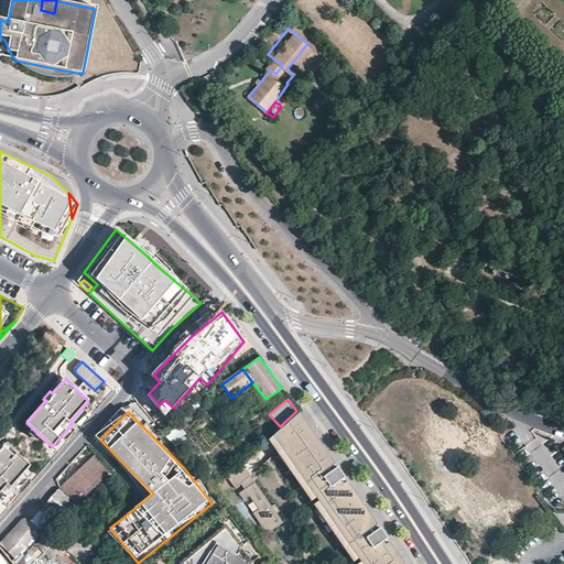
[(310,426),(300,412),(291,420),(302,432),(305,429),(310,426)]
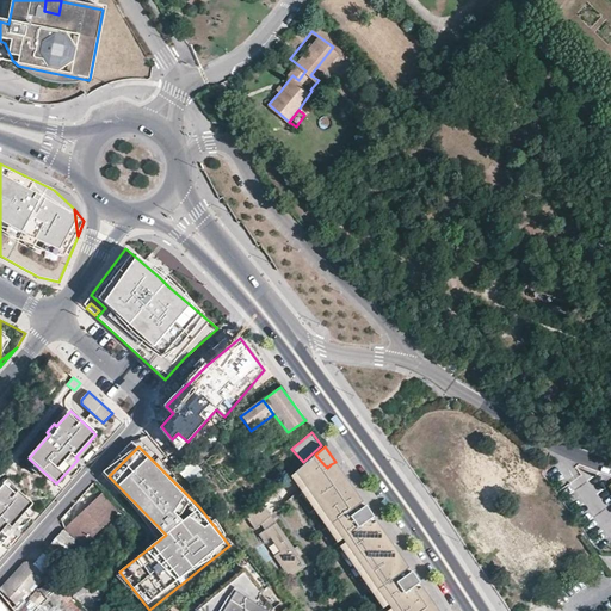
[(303,483),(327,468),(315,455),(291,476),(384,610),(393,610),(399,606),(396,603),(390,608),(346,544),(353,539),(351,536),(344,541),(303,483)]
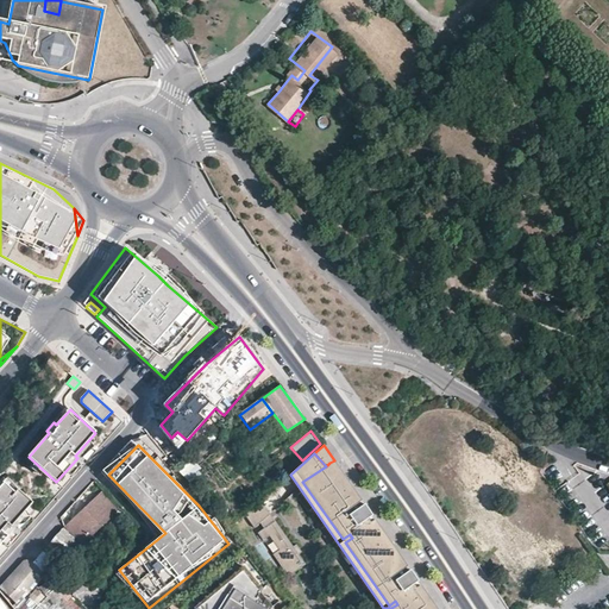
[(363,503),(334,460),(330,463),(359,506),(363,503)]
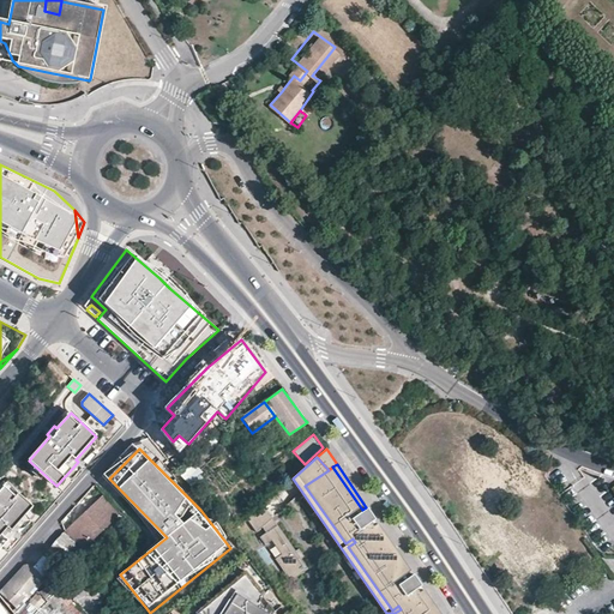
[(362,510),(332,467),(329,470),(305,486),(345,543),(353,539),(355,542),(348,547),(392,611),(398,606),(401,609),(395,613),(437,613),(435,613),(429,613),(435,612),(422,594),(415,600),(413,595),(423,588),(415,577),(411,579),(408,576),(409,576),(375,528),(368,534),(366,530),(377,522),(369,511),(365,513),(362,510)]
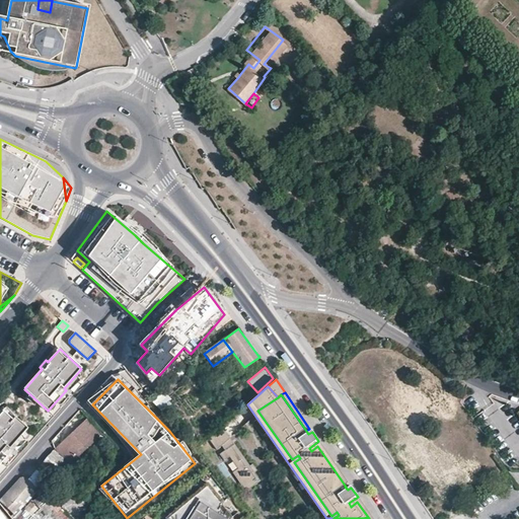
[(156,399),(161,405),(167,400),(162,395),(160,396),(156,399)]
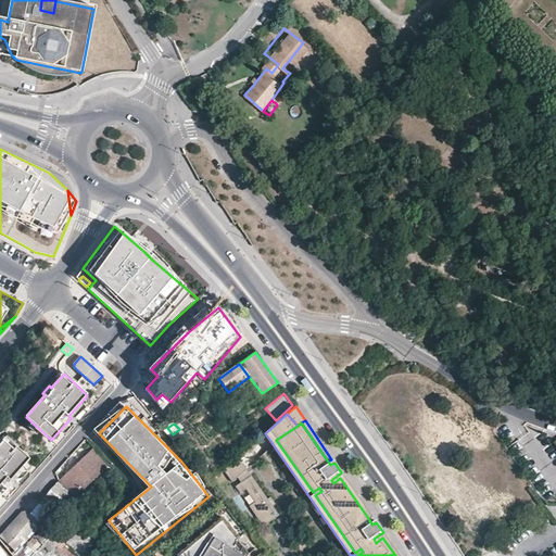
[(0,497),(13,483),(10,481),(29,459),(16,447),(14,451),(3,441),(0,445),(0,497)]
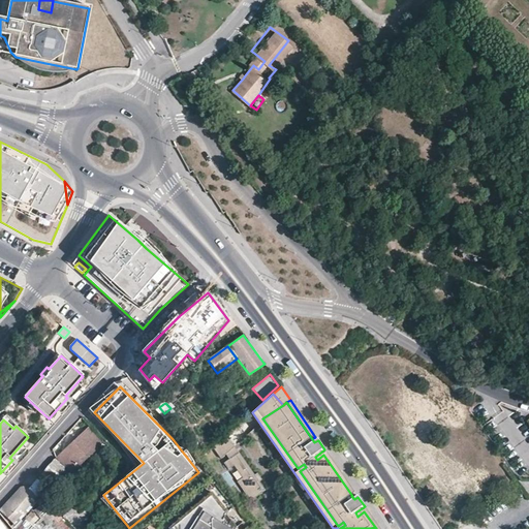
[(61,464),(70,473),(98,448),(97,447),(102,443),(87,427),(56,458),(61,464)]
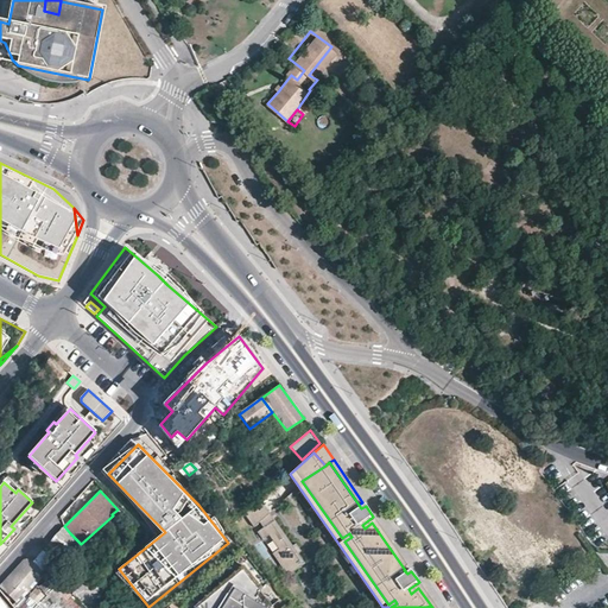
[(271,511),(261,500),(257,502),(267,514),(271,511)]
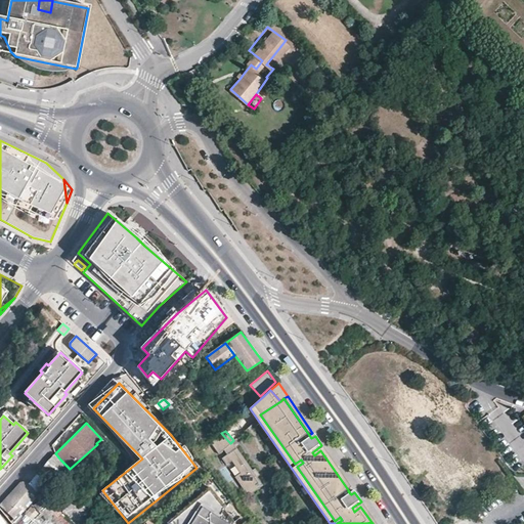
[(234,448),(230,443),(221,433),(211,442),(220,452),(225,448),(228,452),(234,448)]
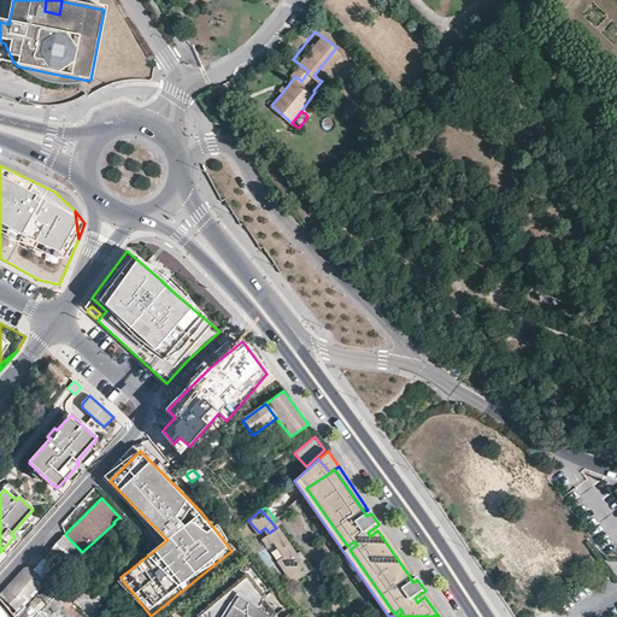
[(415,576),(378,524),(368,533),(370,536),(377,530),(411,579),(415,576)]
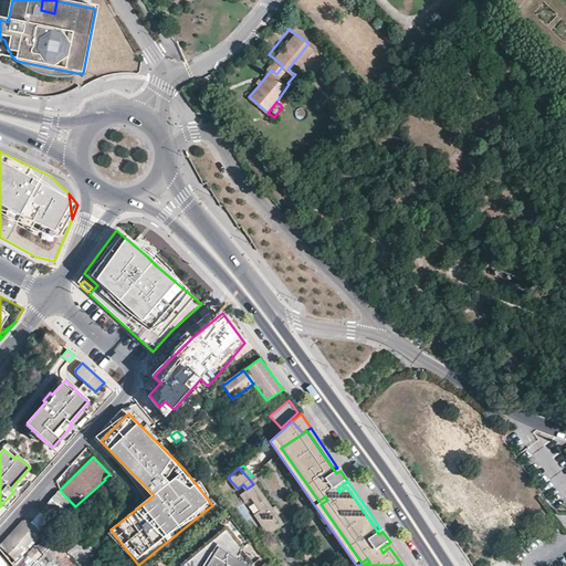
[(285,522),(279,513),(281,511),(276,504),(273,506),(257,482),(253,484),(247,489),(241,493),(244,499),(251,494),(261,509),(254,513),(269,533),(285,522)]
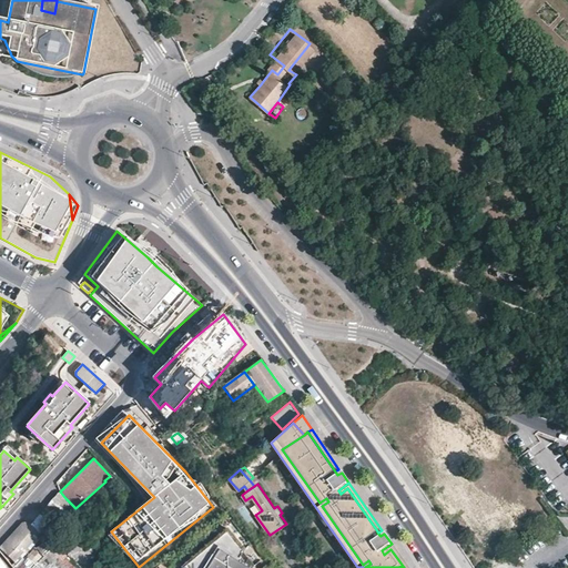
[(53,525),(70,507),(58,496),(40,514),(53,525)]
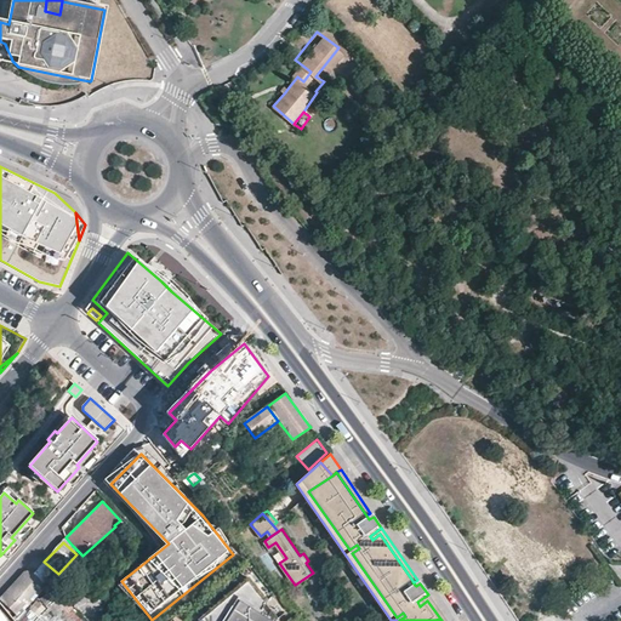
[(87,560),(81,567),(92,579),(98,573),(87,560)]
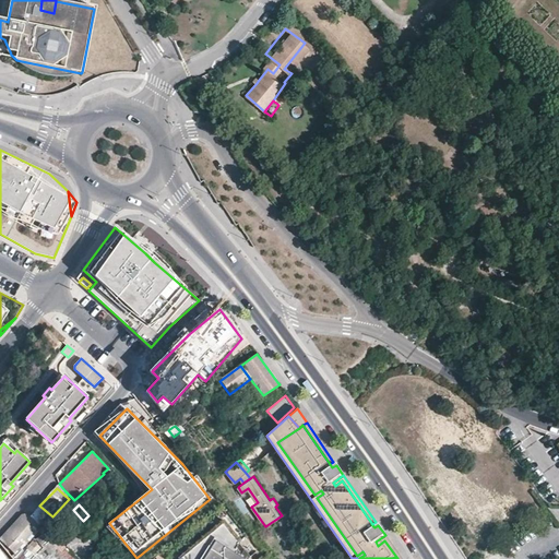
[(31,513),(21,514),(1,536),(15,550),(42,524),(31,513)]
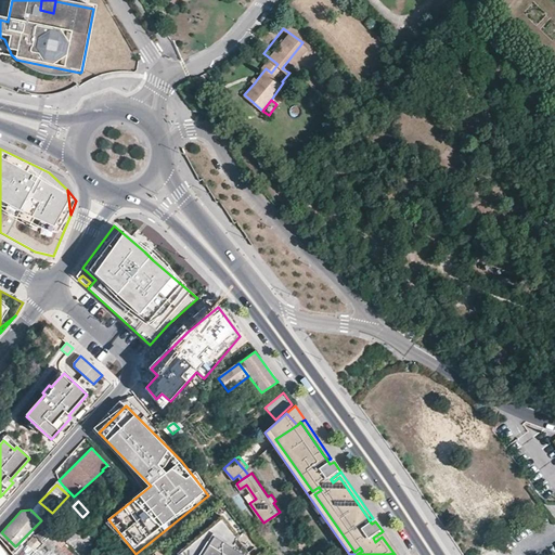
[(247,553),(248,553),(237,540),(240,537),(222,516),(210,526),(215,530),(193,549),(189,544),(177,554),(178,554),(245,554),(246,554),(246,553),(247,553)]
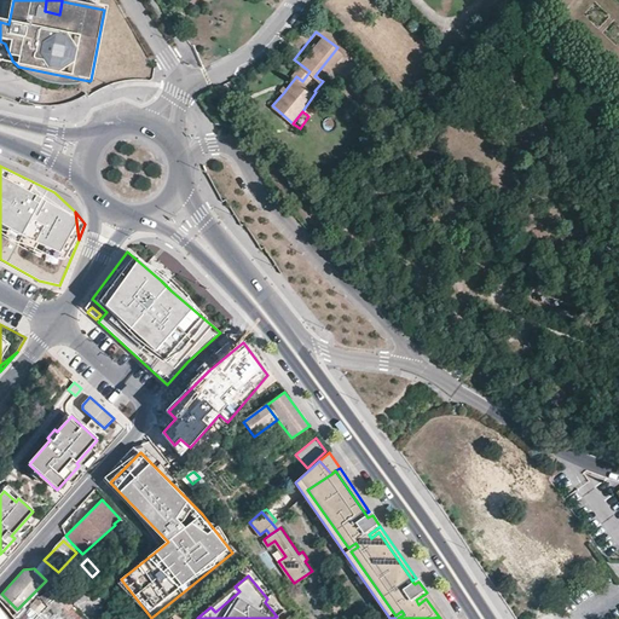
[(215,612),(239,591),(235,586),(210,607),(215,612)]
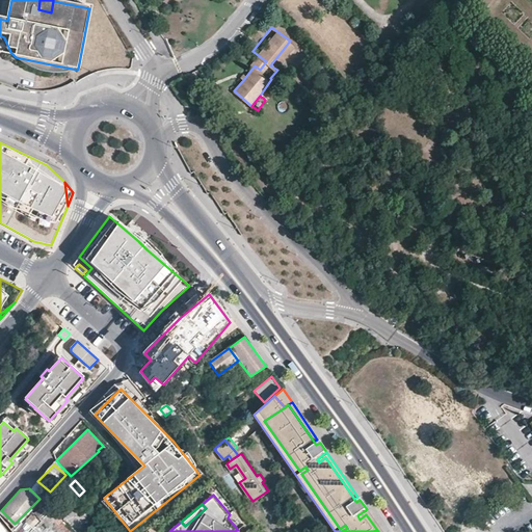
[(63,531),(44,507),(14,531),(63,531)]
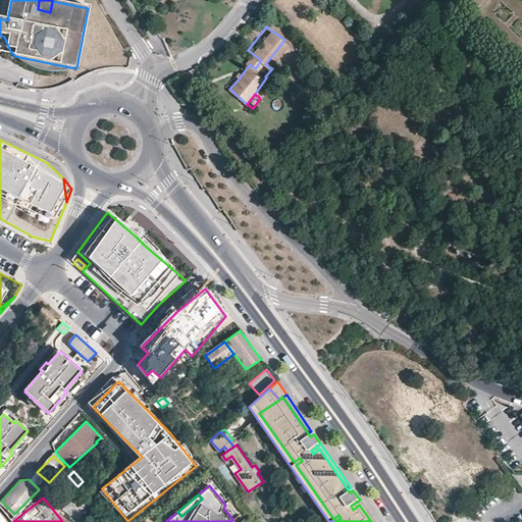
[(374,520),(360,500),(351,506),(353,510),(359,505),(370,520),(374,520)]
